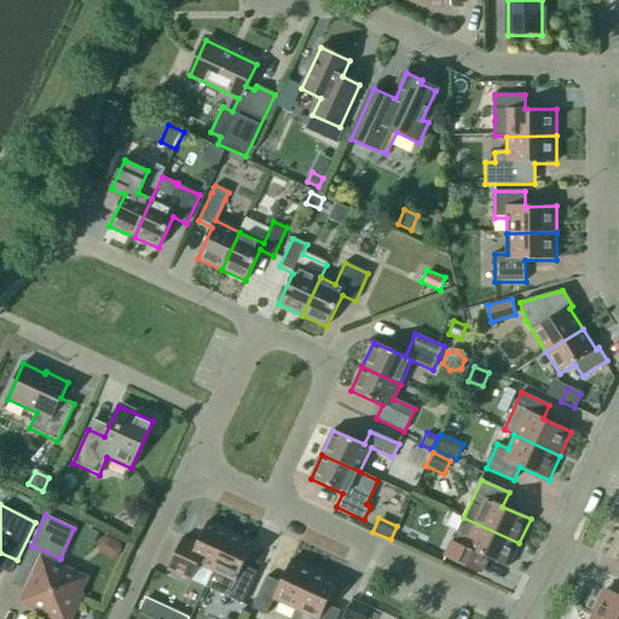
[(418,524),(404,518),(395,537),(411,543),(418,524)]
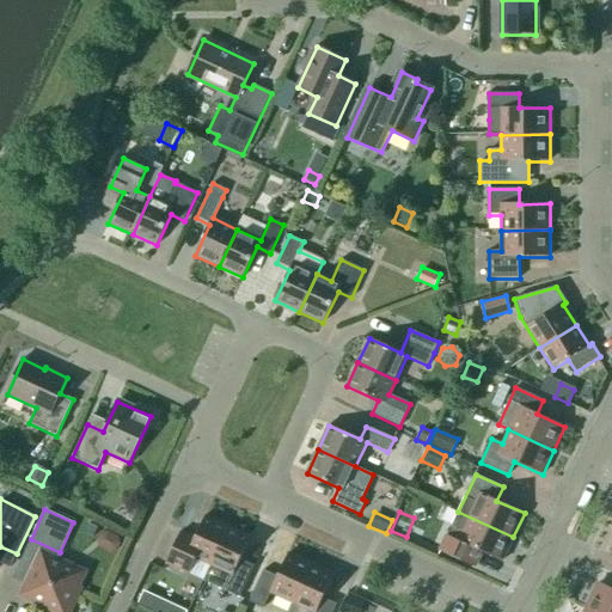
[(513,537),(458,512),(440,551),(467,564),(475,549),(502,561),(513,537)]
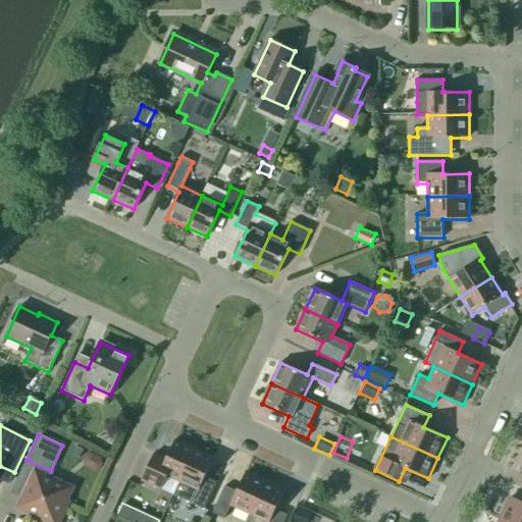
[(178,482),(195,449),(175,439),(166,459),(154,454),(142,480),(160,489),(166,476),(178,482)]
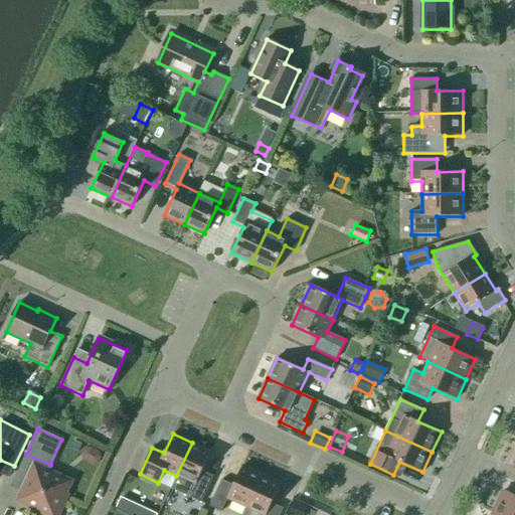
[(211,452),(192,443),(176,476),(177,476),(171,489),(201,503),(213,477),(202,471),(211,452)]
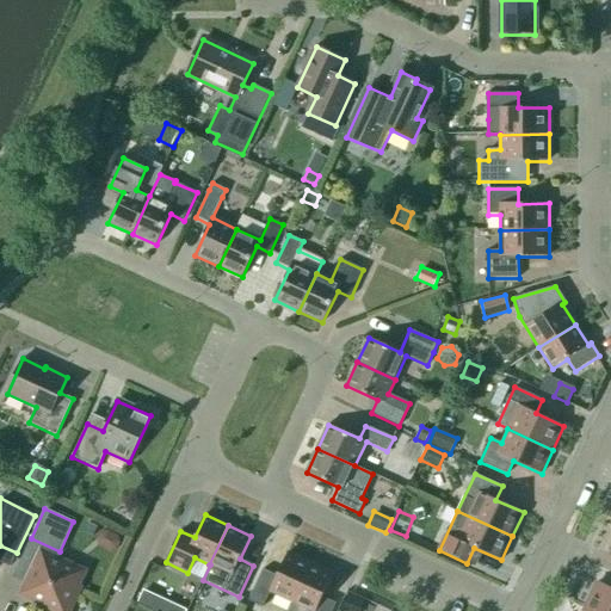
[(26,584),(20,594),(51,609),(50,610),(51,610),(68,610),(80,587),(78,586),(85,571),(41,550),(26,584)]
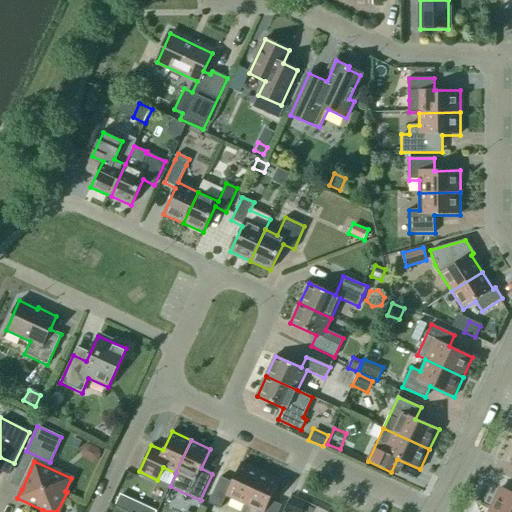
[(245,505),(260,472),(241,463),(232,482),(220,477),(208,503),(220,509),(226,496),(245,505)]
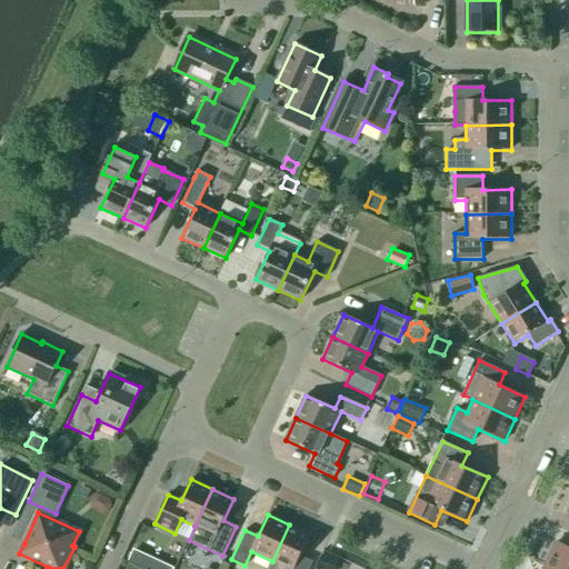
[(310,535),(289,525),(272,561),(268,568),(309,568),(312,562),(300,556),(310,535)]
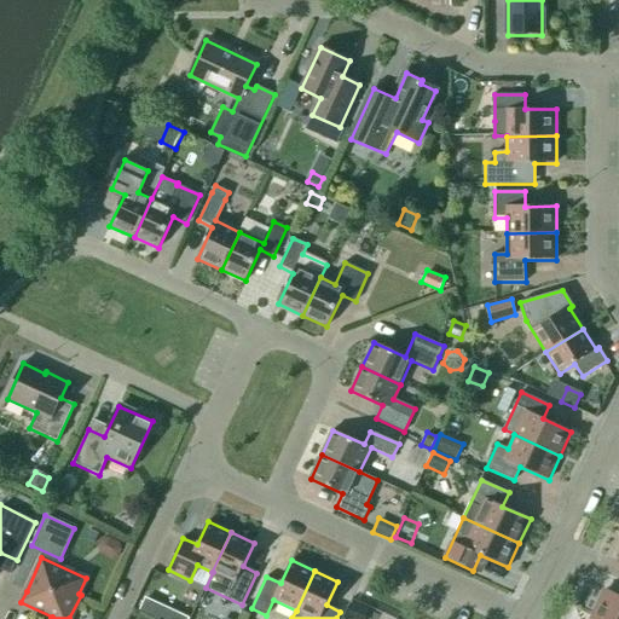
[(618,618),(618,596),(605,590),(593,617),(596,618),(618,618)]
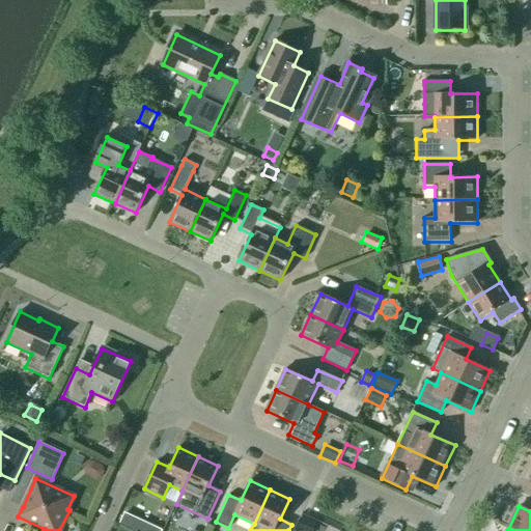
[(120,523),(132,529),(136,519),(124,513),(120,523)]
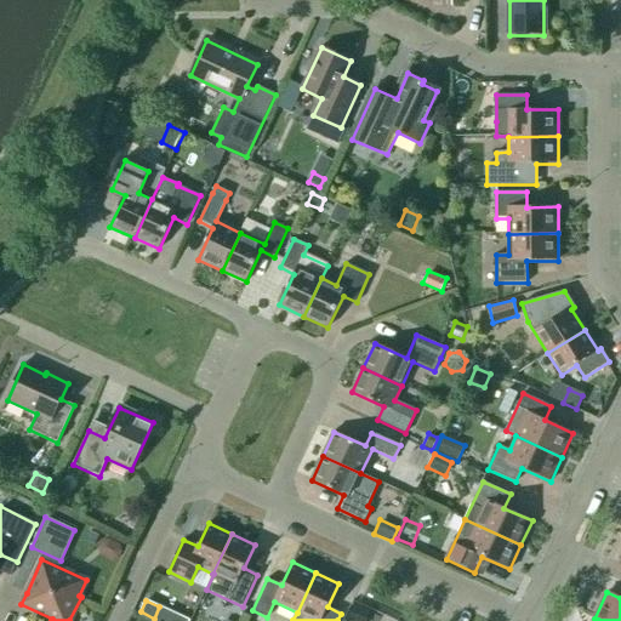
[(365,620),(370,611),(354,603),(347,620),(349,620),(365,620)]
